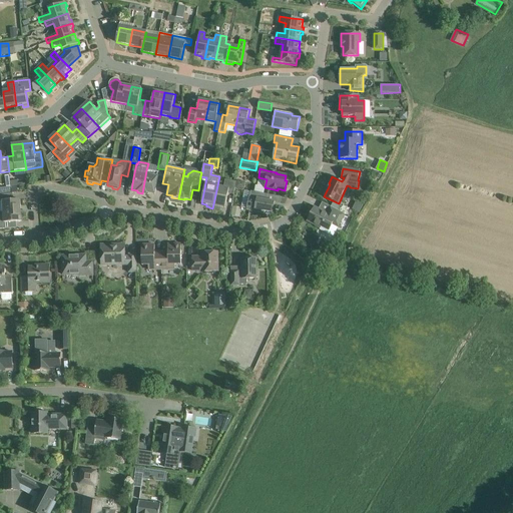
[(158,172),(147,170),(146,170),(142,193),(147,194),(148,192),(154,194),(157,177),(158,172)]
